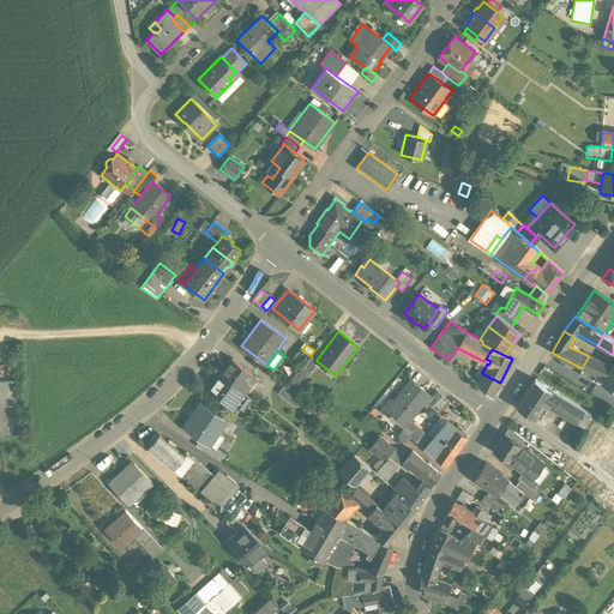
[(311,356),(289,385),(295,390),(300,385),(317,361),(317,360),(311,356)]
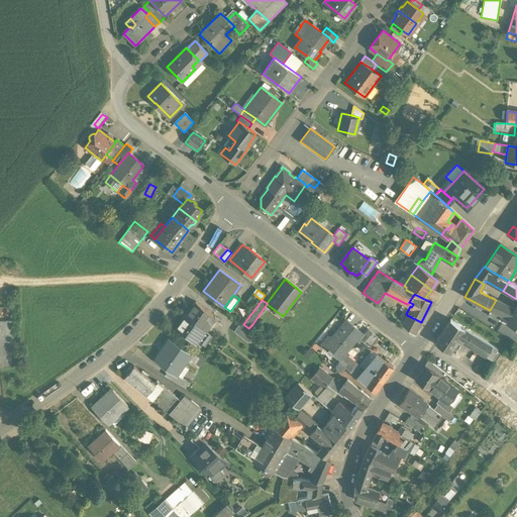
[(509,320),(514,310),(496,300),(490,310),(509,320)]
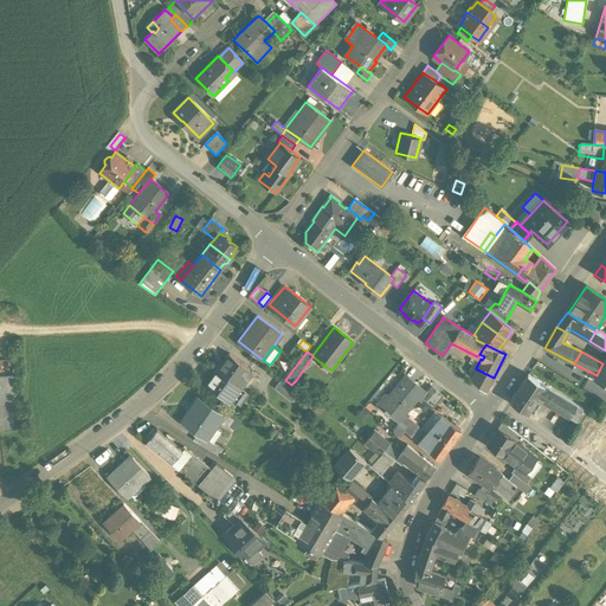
[(251,369),(229,353),(218,368),(240,385),(251,369)]
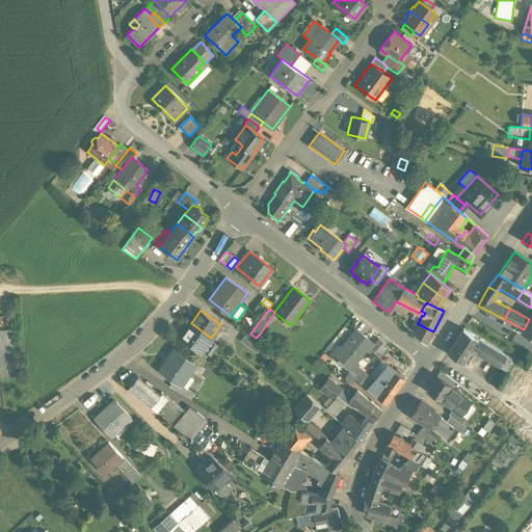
[(531,314),(529,319),(524,329),(522,331),(531,337),(531,314)]
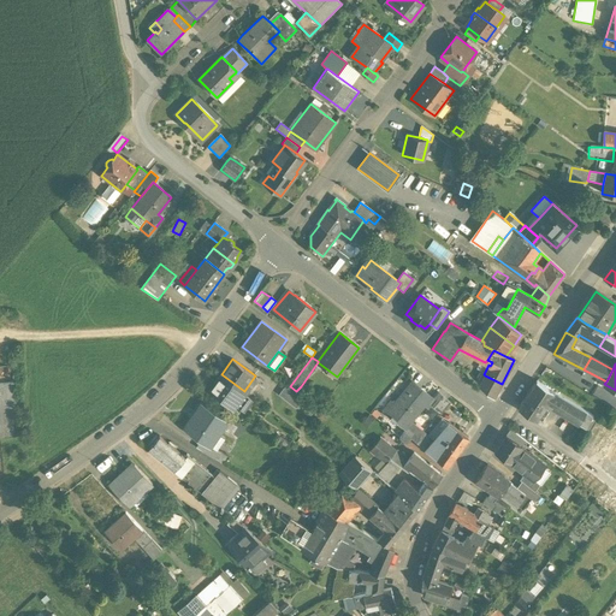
[(244,391),(221,374),(209,390),(225,401),(232,407),(235,403),(244,391)]
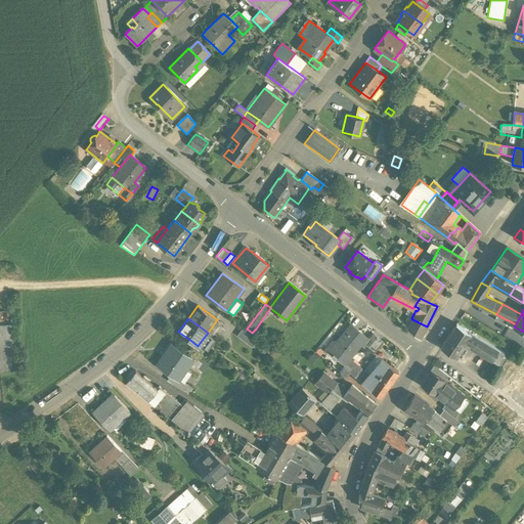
[(224,324),(217,319),(208,333),(214,338),(224,324)]
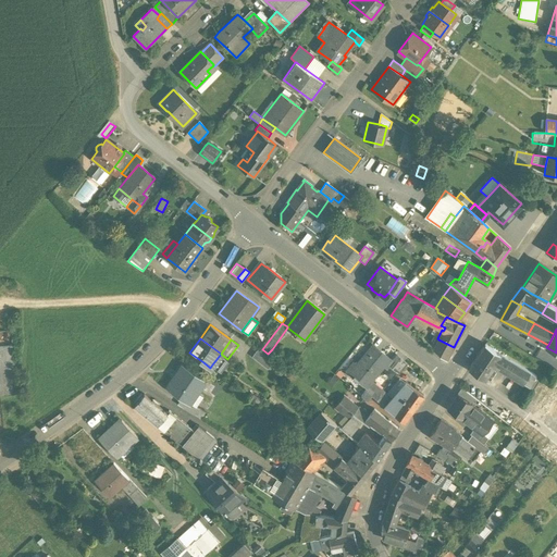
[(454,347),(438,339),(433,350),(446,360),(454,347)]
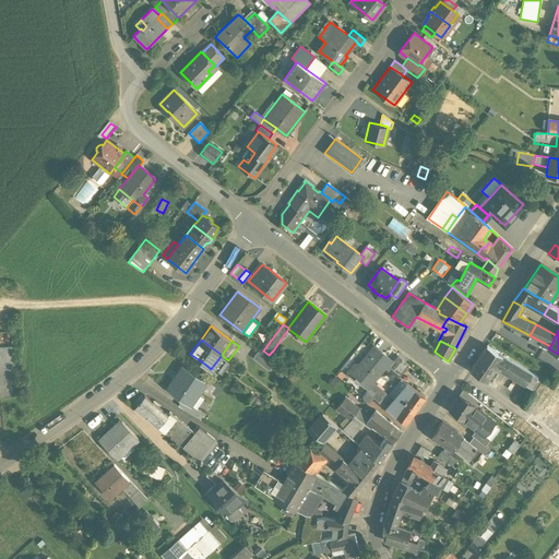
[(14,347),(0,348),(0,396),(12,396),(11,382),(18,382),(14,347)]
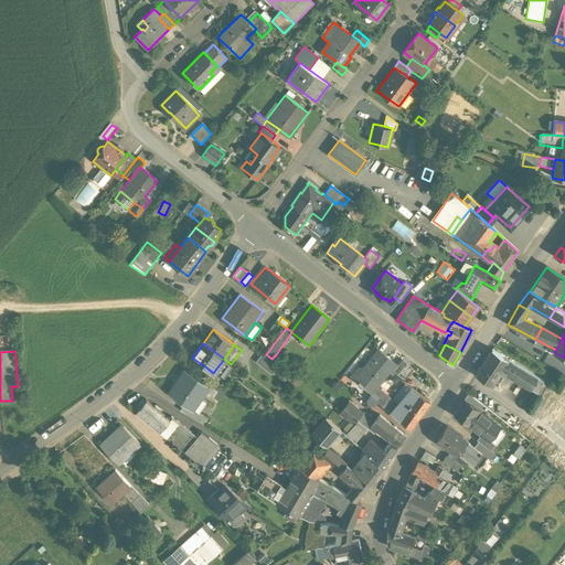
[(509,361),(492,351),(476,375),(492,386),(504,368),(509,361)]
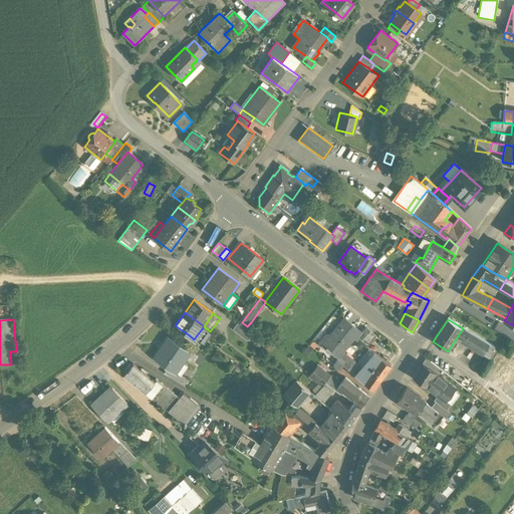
[(350,326),(343,320),(330,337),(332,339),(326,347),(325,348),(336,357),(353,337),(356,340),(358,337),(361,333),(360,333),(351,325),(350,326)]
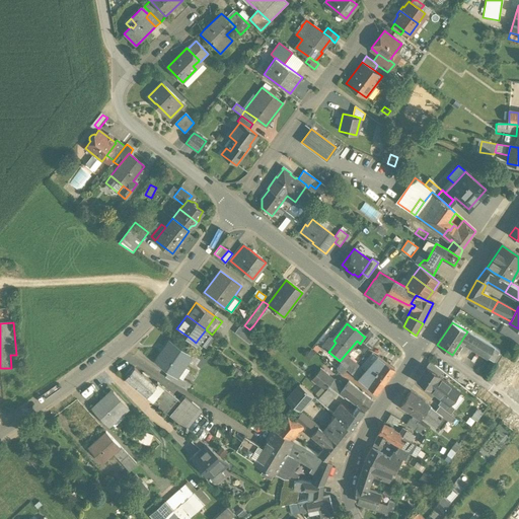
[(253,325),(249,329),(269,344),(272,340),(253,325)]
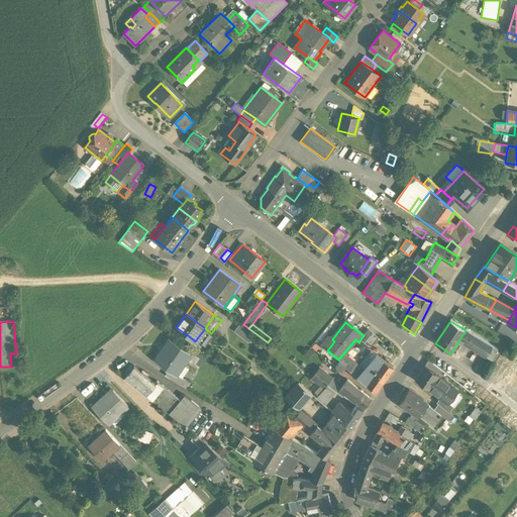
[(253,336),(238,325),(233,331),(248,342),(253,336)]
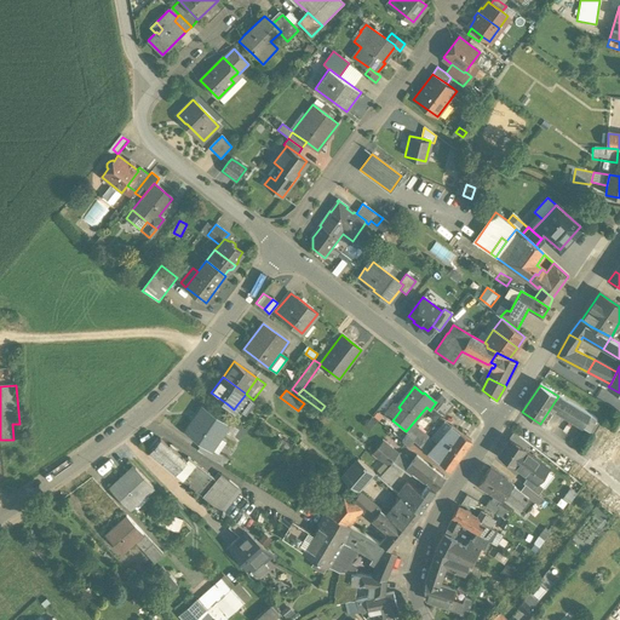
[(227,403),(211,392),(206,399),(222,411),(227,403)]
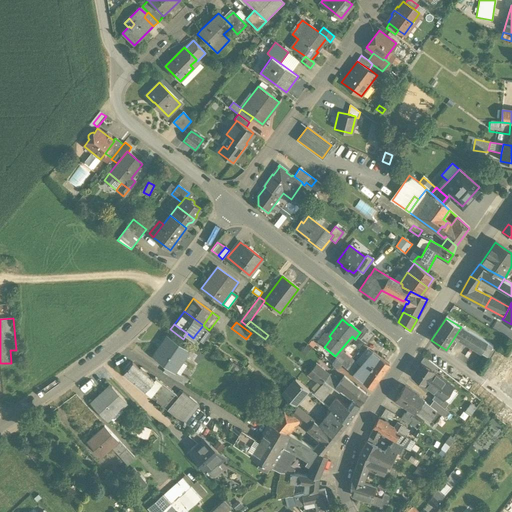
[(209,330),(203,325),(195,335),(202,340),(209,330)]
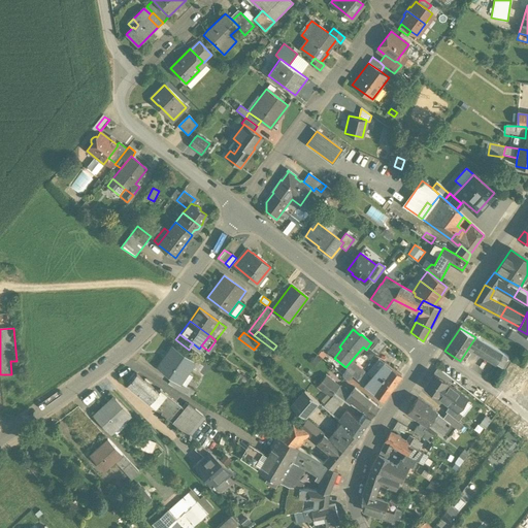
[(385,344),(375,337),(370,342),(371,342),(368,347),(377,354),(385,344)]
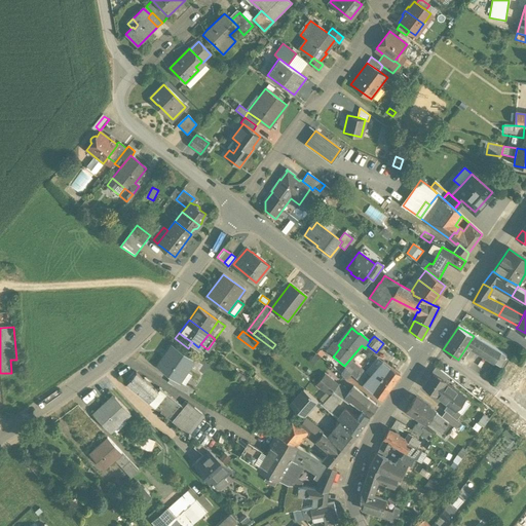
[(500,352),(474,336),(470,342),(474,345),(472,349),(494,364),(500,352)]
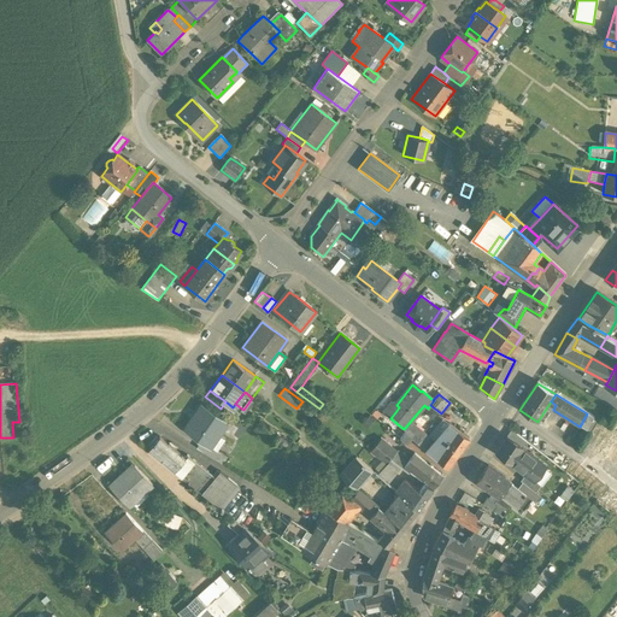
[(394,403),(386,412),(392,417),(399,407),(397,405),(394,403)]
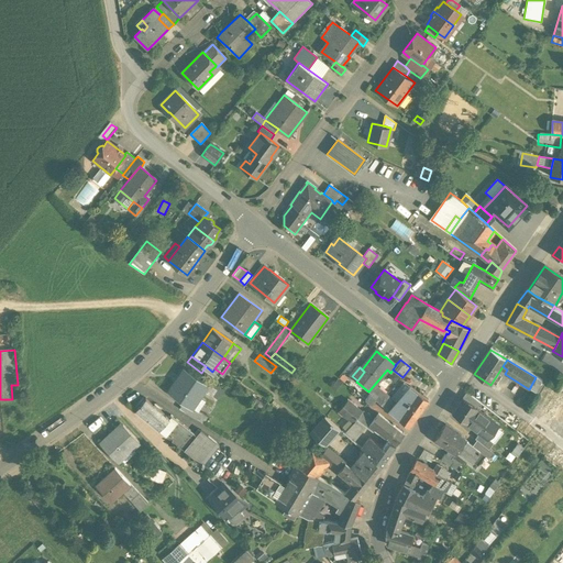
[(208,385),(184,368),(167,392),(183,401),(188,406),(189,405),(194,408),(194,407),(189,404),(196,395),(200,397),(200,396),(208,385)]
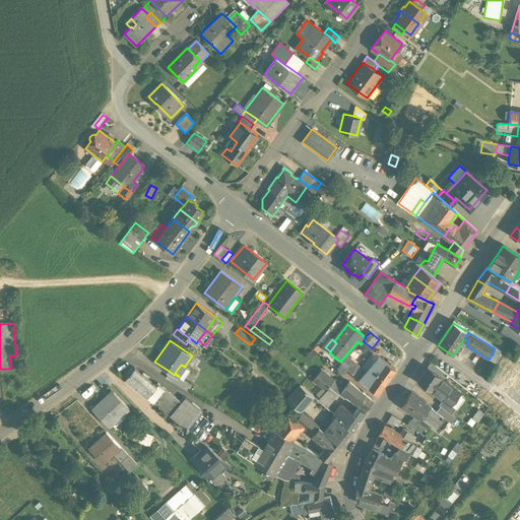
[(511,342),(506,349),(513,353),(517,346),(511,342)]
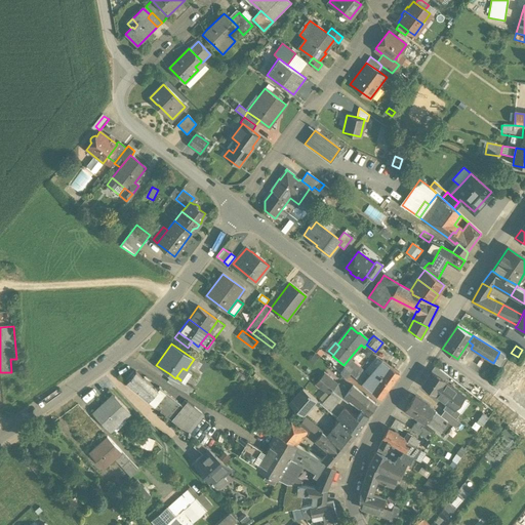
[(499,352),(493,363),(498,366),(506,356),(499,352)]
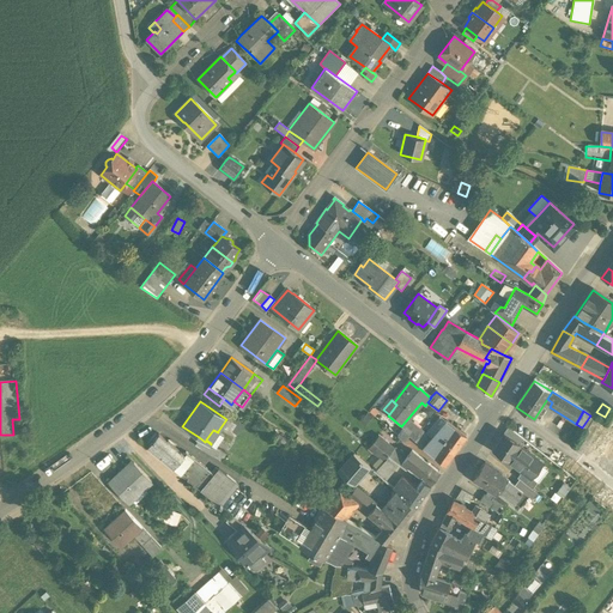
[(442,418),(425,435),(432,439),(434,437),(431,435),(436,429),(438,431),(447,423),(442,418)]
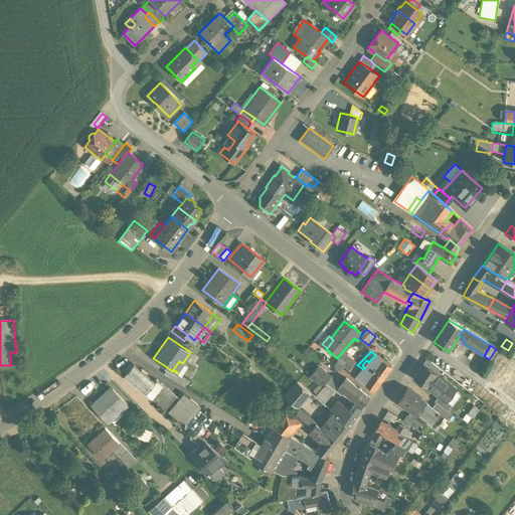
[(350,358),(344,354),(334,367),(339,371),(343,367),(350,358)]
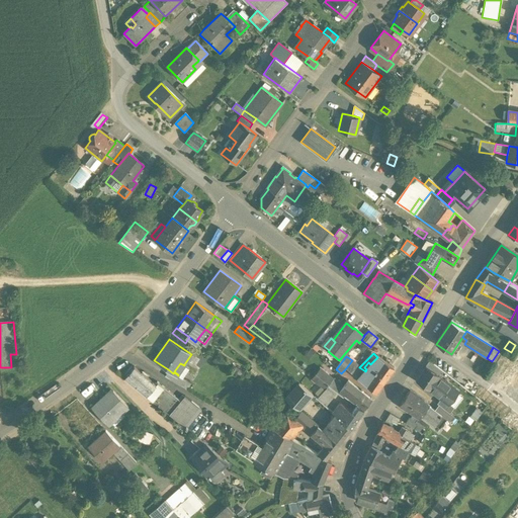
[(368,362),(364,367),(366,369),(365,371),(357,379),(366,385),(383,361),(377,357),(370,364),(368,362)]
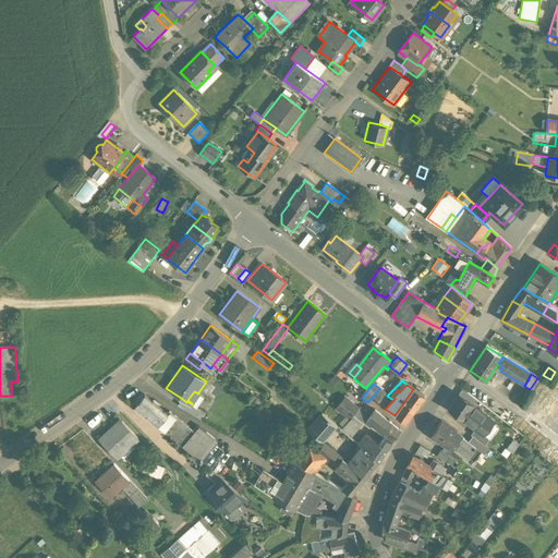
[(379,388),(372,398),(376,401),(384,392),(379,388)]
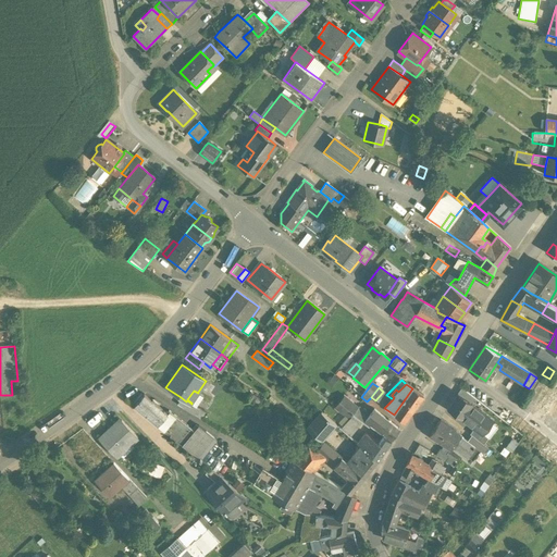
[(412,388),(394,415),(405,423),(423,396),(412,388)]
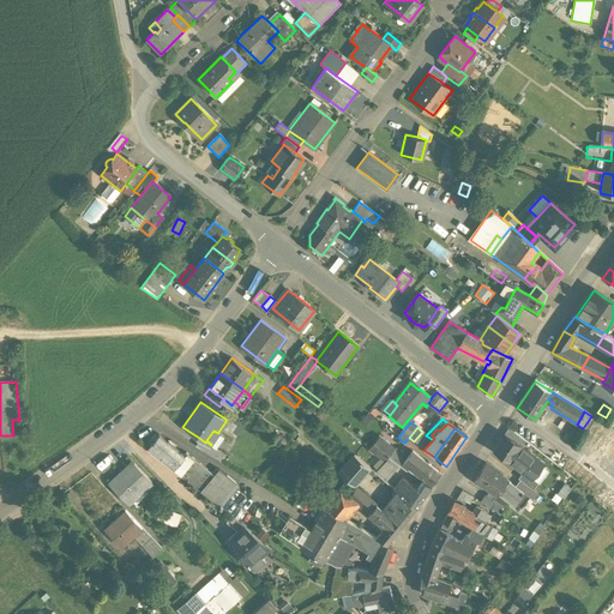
[(524,441),(509,429),(505,435),(521,446),(524,441)]
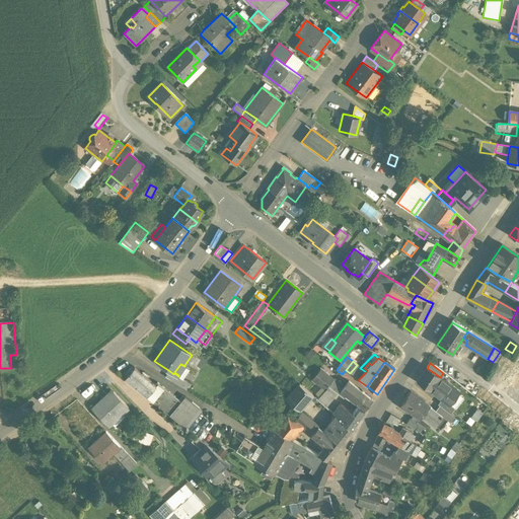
[(184,366),(180,364),(174,372),(178,375),(182,378),(190,368),(184,365),(184,366)]
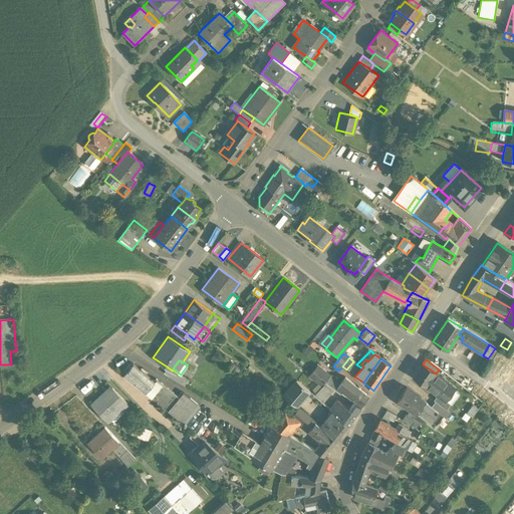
[(356,364),(353,361),(346,369),(354,376),(362,368),(356,364)]
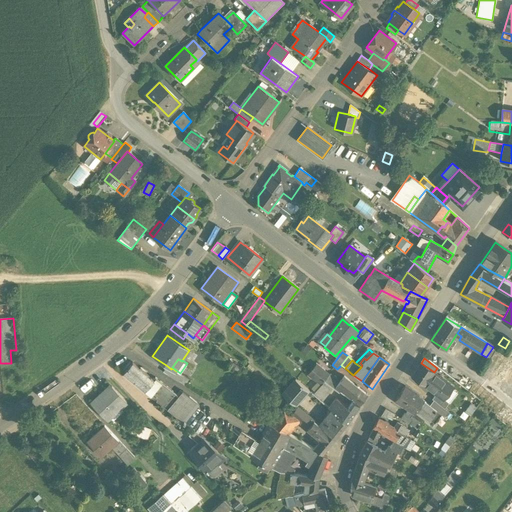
[(154,379),(132,362),(123,373),(145,391),(154,379)]
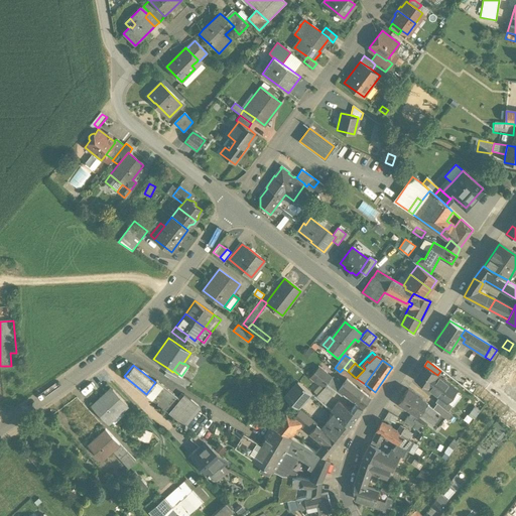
[(424,366),(415,379),(428,388),(436,376),(437,375),(424,366)]
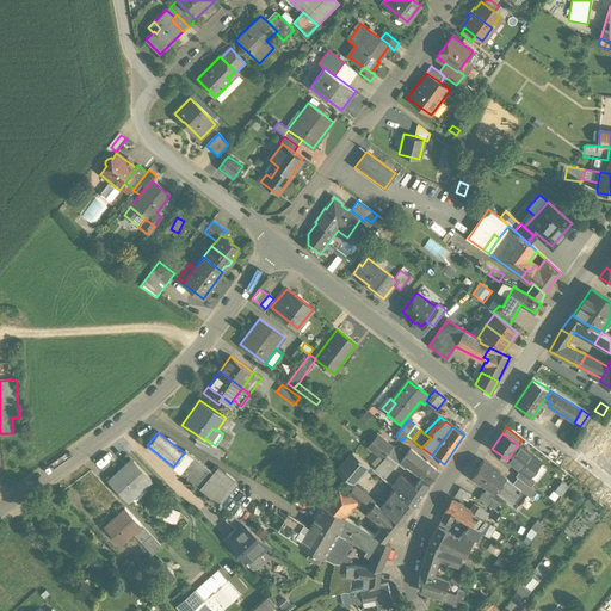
[(393,448),(377,434),(368,448),(382,461),(387,455),(393,448)]
